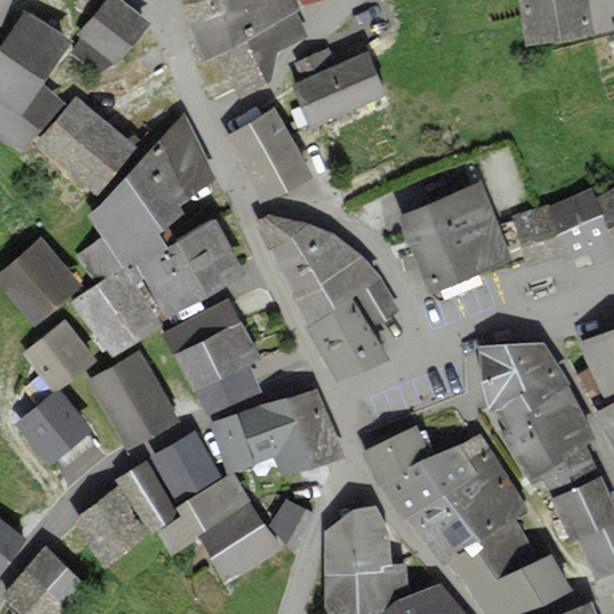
[(0,0),(0,20),(7,24),(16,0),(0,0)]
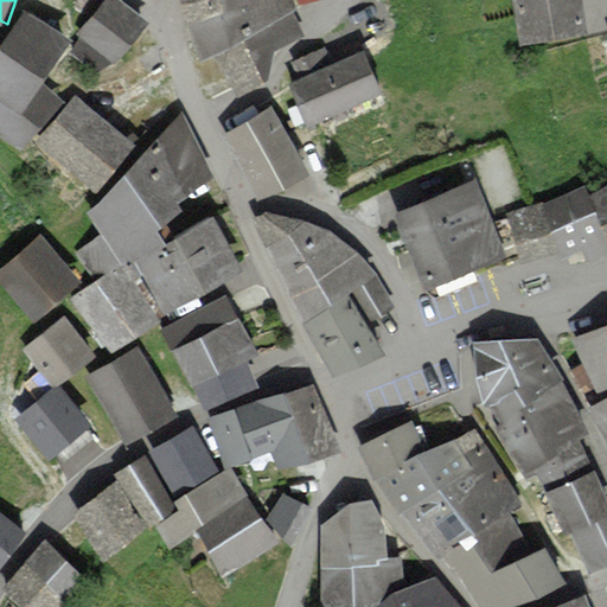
[(123,0),(107,0),(81,33),(117,63),(151,21),(123,0)]
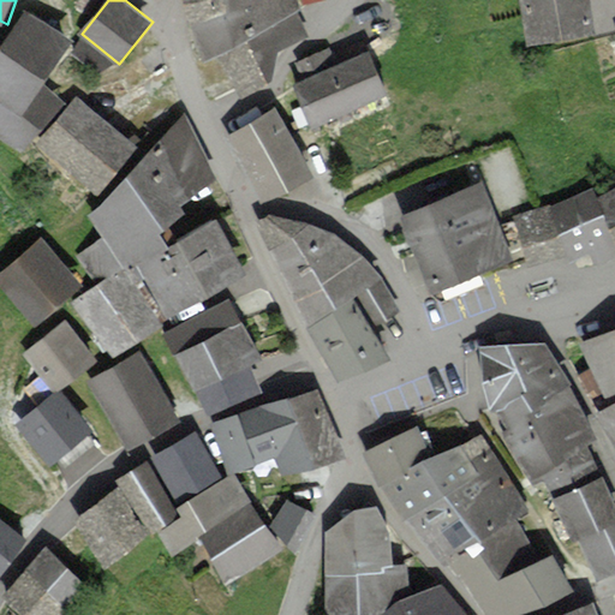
[(186,0),(204,61),(219,55),(242,97),(276,81),(279,47),(309,34),(293,0),(186,0)]
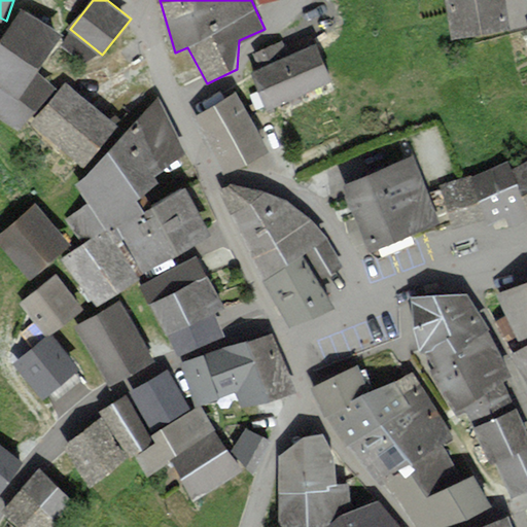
[(450,0),(457,36),(517,25),(511,0),(450,0)]
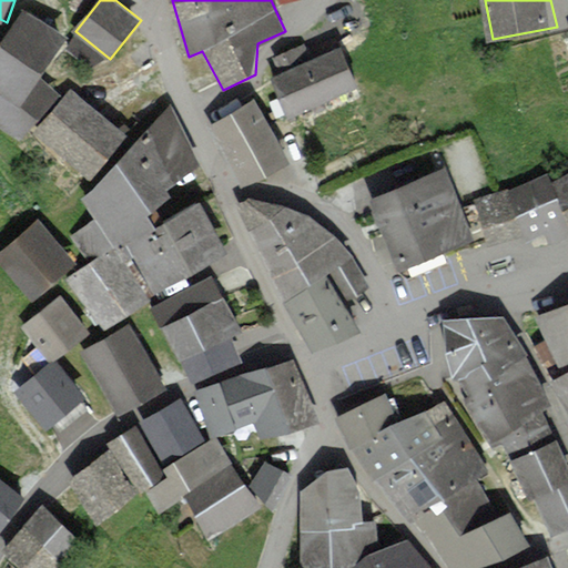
[(0,92),(1,93),(0,94),(0,127),(22,140),(31,130),(94,180),(130,135),(71,88),(67,94),(42,79),(72,34),(26,8),(3,48),(0,46),(0,92)]
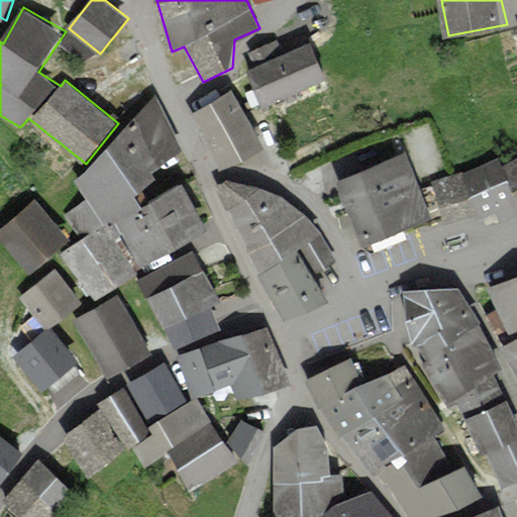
[(83,60),(98,56),(69,33),(63,43),(83,60)]
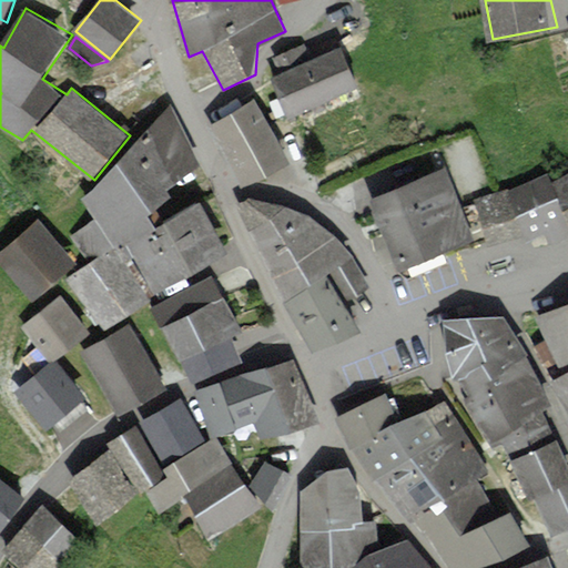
[(280,74),(272,79),(290,119),(362,87),(344,48),(312,61),(305,46),(273,60),(280,74)]
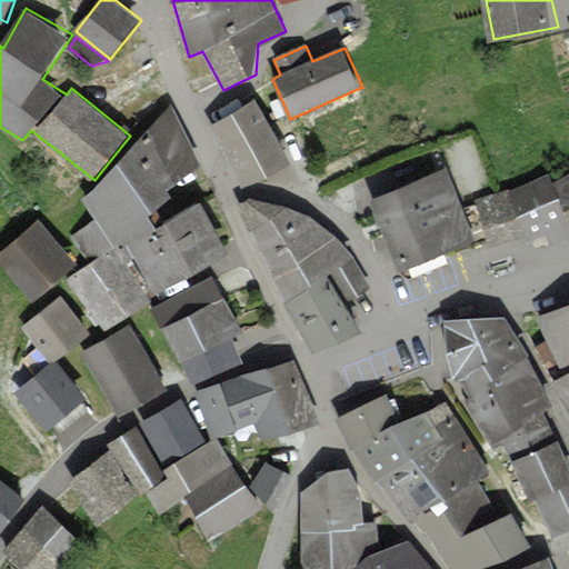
[(256,100),(210,127),(246,187),(291,160),(256,100)]
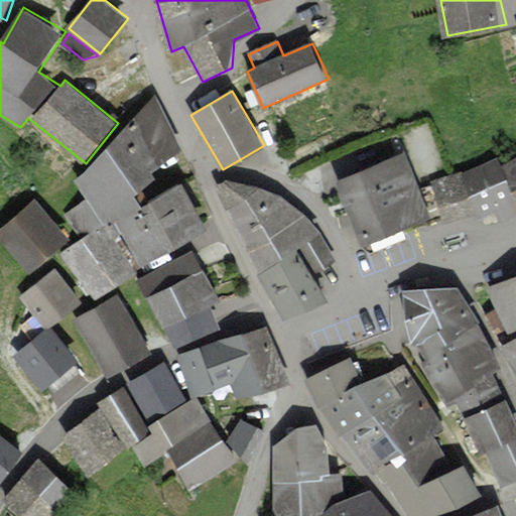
[(183,150),(154,97),(75,180),(88,199),(63,215),(81,240),(60,255),(96,299),(139,270),(184,244),(188,253),(138,280),(174,347),(222,330),(210,305),(219,300),(192,255),(222,240),(213,220),(206,224),(184,182),(148,205),(144,198),(148,195),(144,188),(160,176),(154,169),(183,150)]
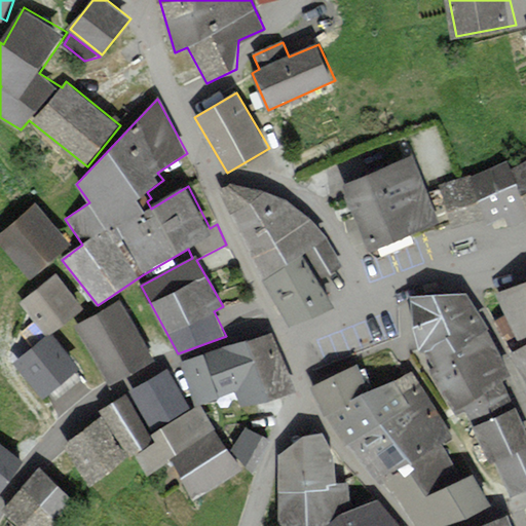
[(416,157),(345,187),(376,252),(444,223),(416,157)]
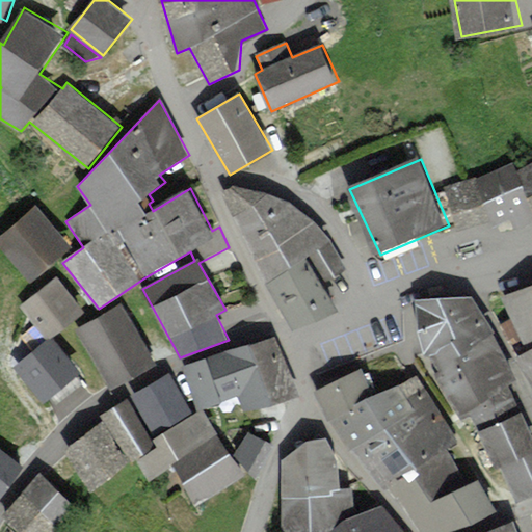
[(514,165),(448,189),(459,230),(491,220),(493,228),(512,220),(519,234),(531,227),(531,166),(521,174),(514,165)]
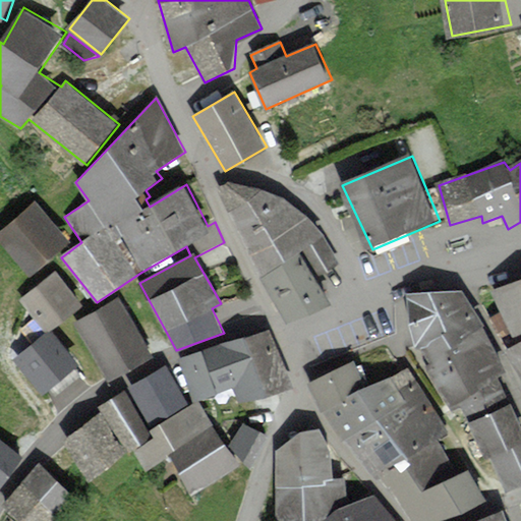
[(233,182),(218,188),(289,324),(335,305),(319,280),(340,266),(324,237),(284,198),(233,182)]
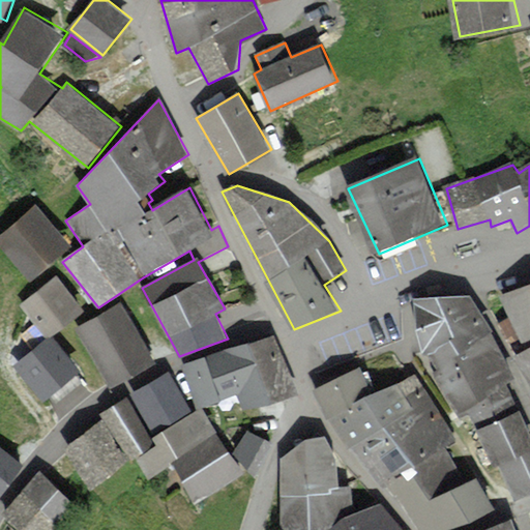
[(71,243),(36,205),(3,236),(38,274),(71,243)]
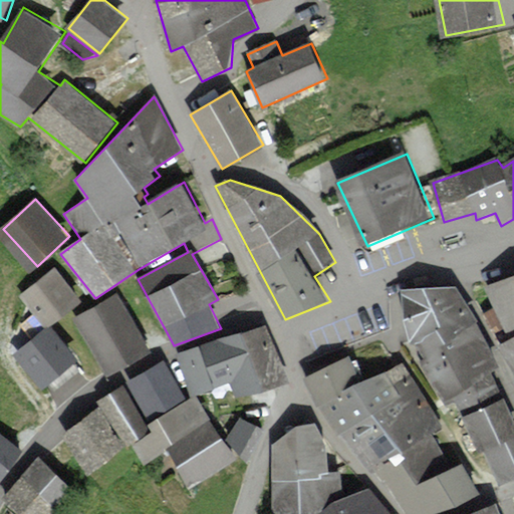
[(44,327),(14,351),(43,387),(78,358),(52,326),(82,301),(55,267),(19,296),(44,327)]
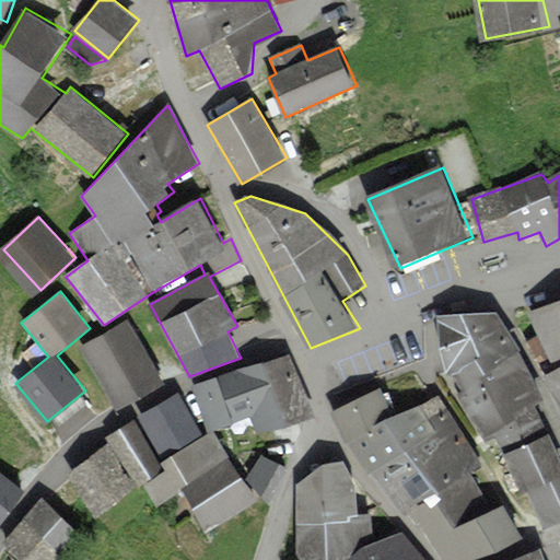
[(559,300),(529,313),(539,336),(525,343),(536,368),(559,358),(559,370),(546,376),(559,404),(559,300)]
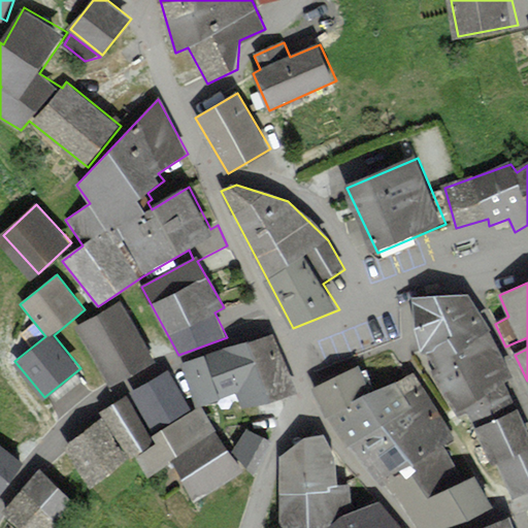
[(473,427),(515,500),(527,493),(527,431),(504,388),(515,381),(468,296),(414,299),(424,354),(438,370),(433,375),(473,427)]
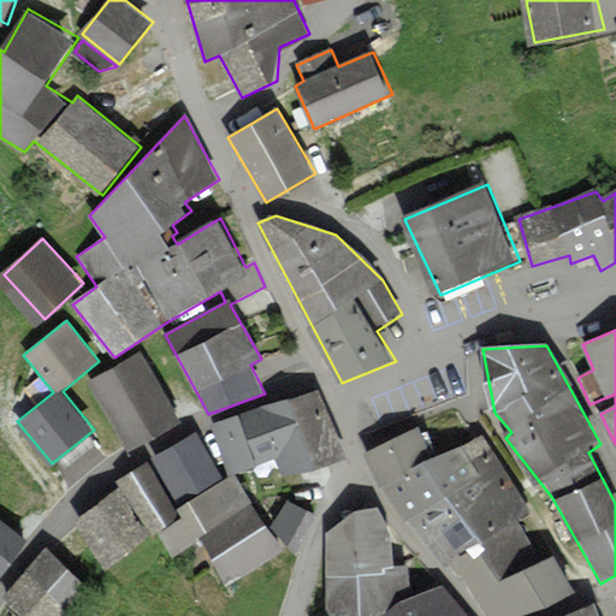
[(138,353),(88,383),(129,451),(179,421),(138,353)]
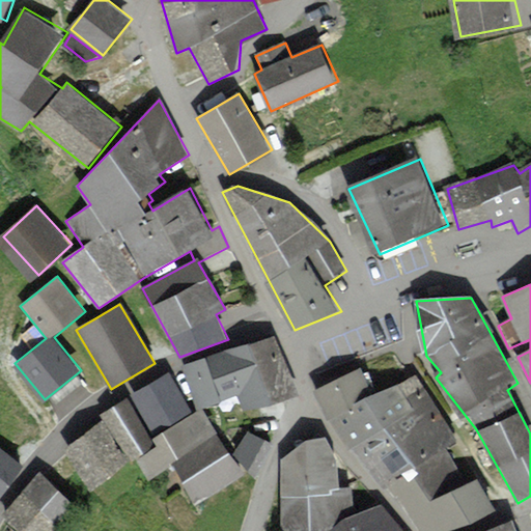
[(104,421),(65,449),(93,492),(135,458),(149,481),(174,466),(197,507),(252,474),(268,445),(249,434),(232,455),(217,436),(203,409),(240,396),(245,411),(295,398),(275,338),(226,351),(183,366),(198,412),(193,414),(169,373),(130,397),(101,415),(104,421)]
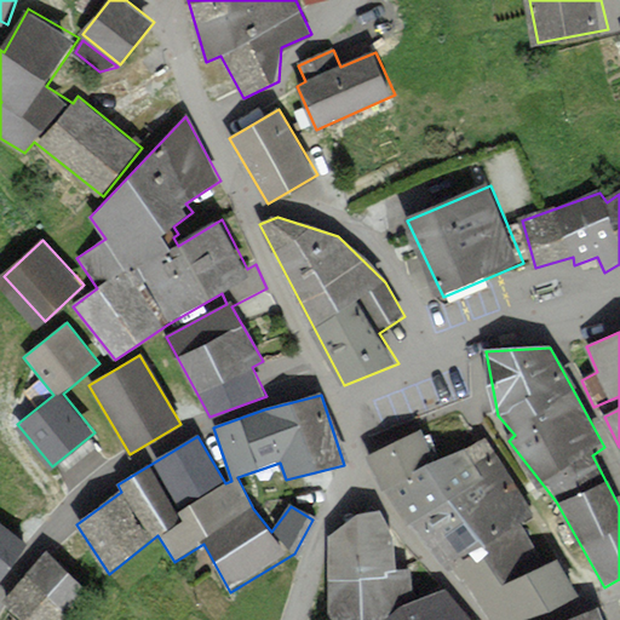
[(365,460),(489,619),(526,619),(583,598),(560,561),(541,569),(516,528),(534,518),(488,442),(440,461),(422,432),(365,460)]
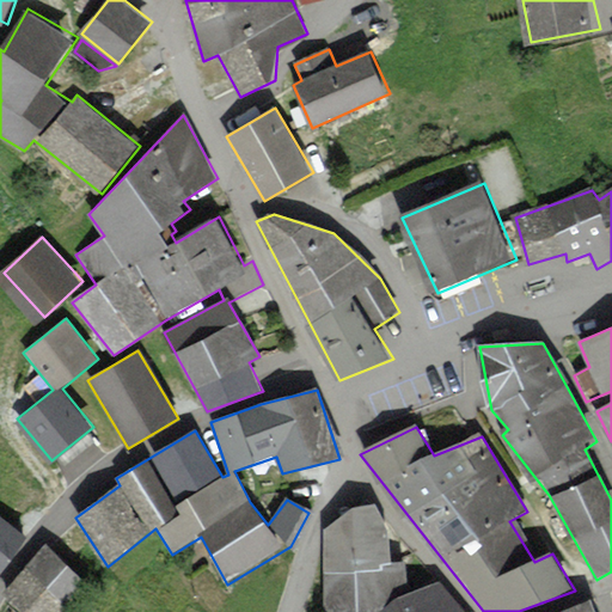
[(357,508),(326,532),(324,611),(463,611),(441,585),(412,593),(405,562),(395,564),(377,507),(357,508)]
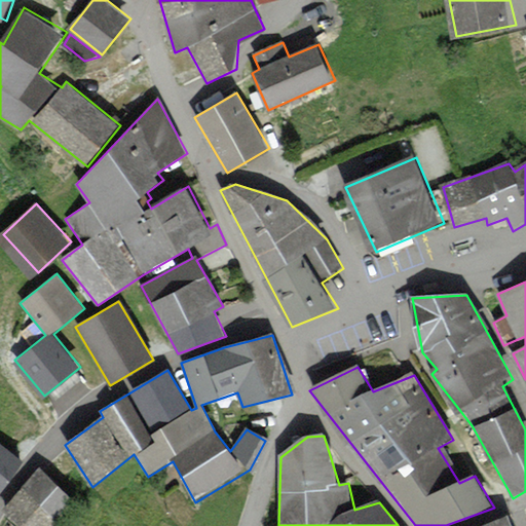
[(0,494),(26,460),(0,441),(0,494)]
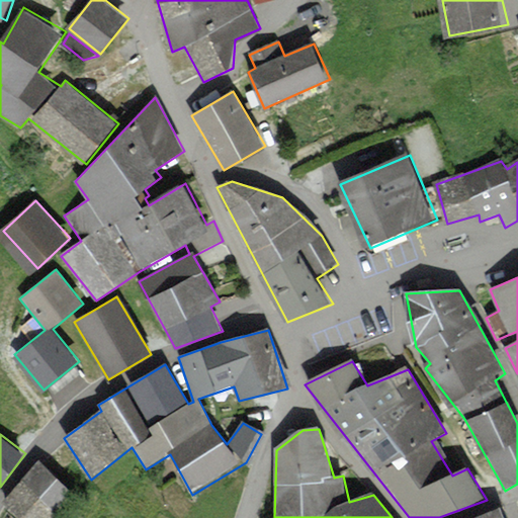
[(4,502),(21,517),(54,517),(75,494),(40,462),(4,502)]
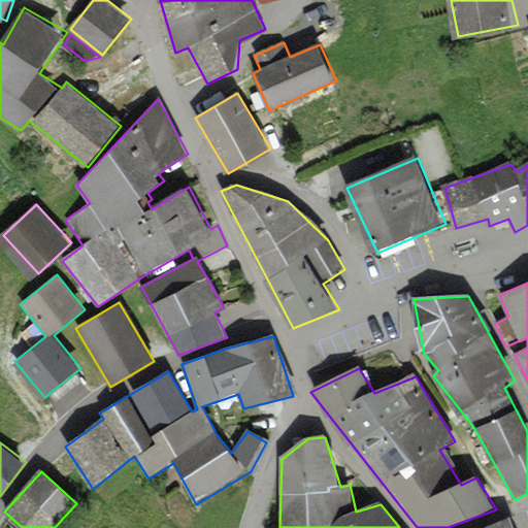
All buildings are outlined.
